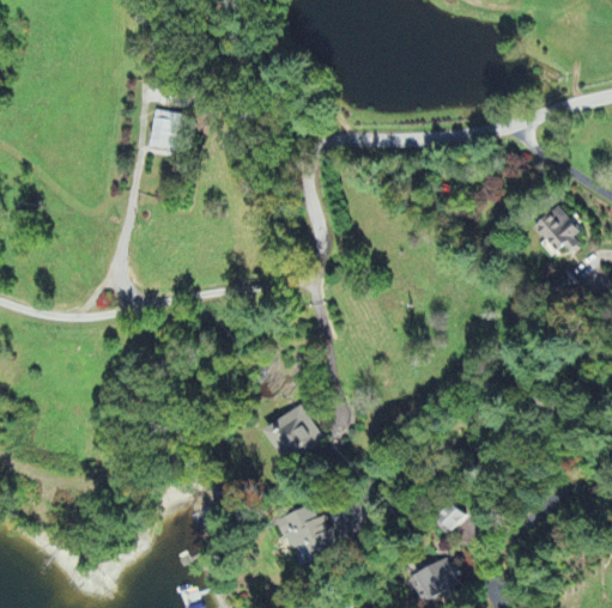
[(150,145),(179,149),(181,111),(152,109),(150,145)]
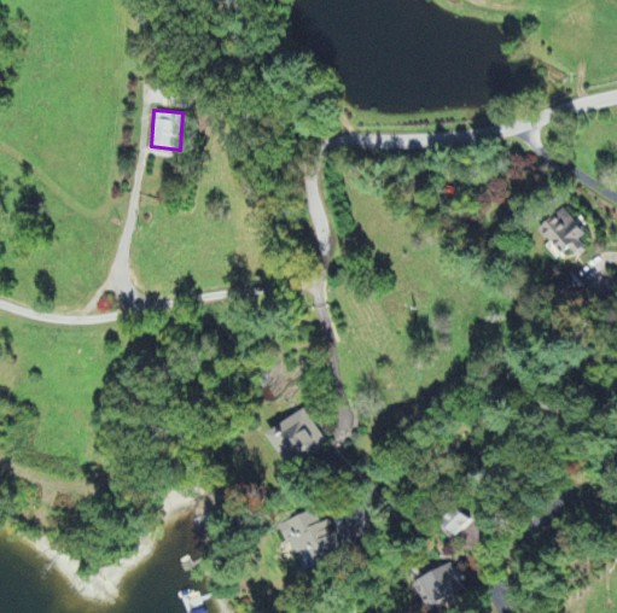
[(578,239),(585,233),(562,208),(539,228),(560,254),(568,246),(575,255),(585,246),(578,239)]
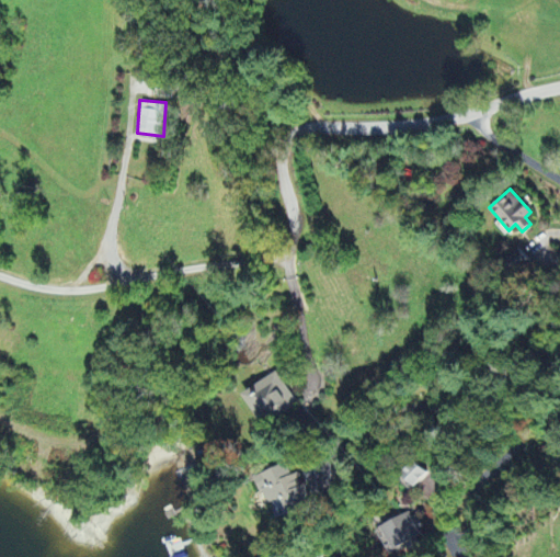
[(296,400),(275,370),(241,391),(261,422),(296,400)]
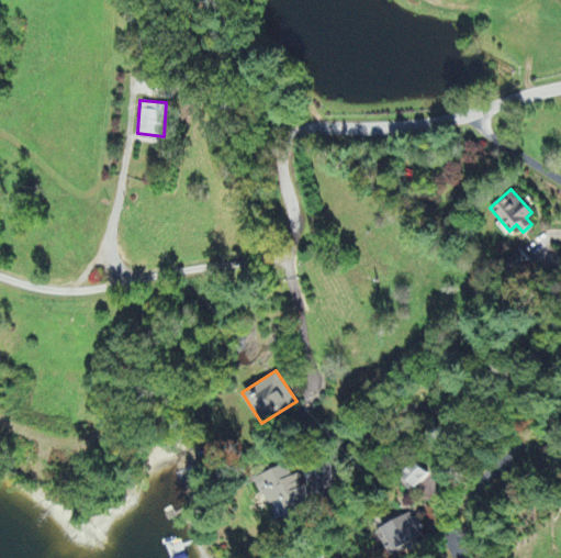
[(428,472),(416,461),(403,475),(415,486),(428,472)]
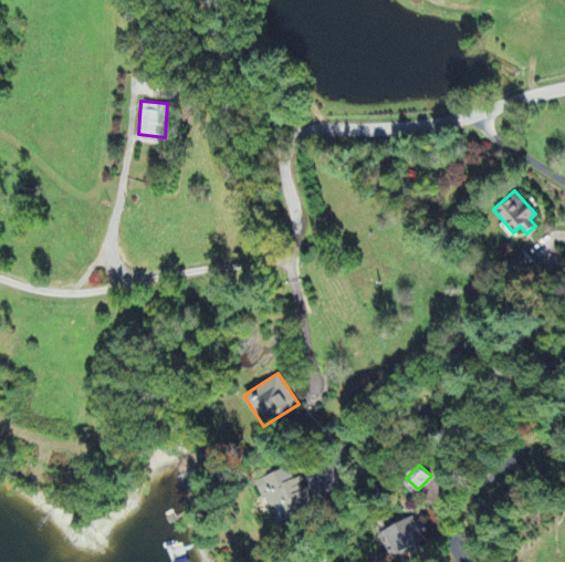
[(255,478),(261,496),(268,493),(274,517),(311,506),(301,476),(293,478),(290,467),(255,478)]
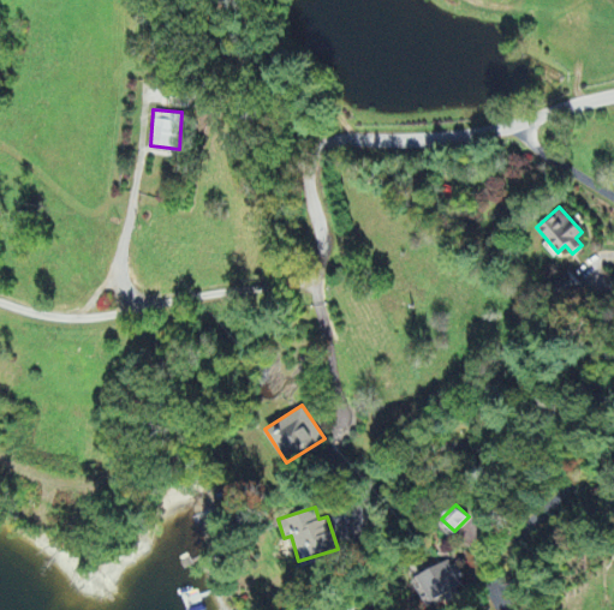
[(416,576),(431,604),(465,584),(449,557),(416,576)]
